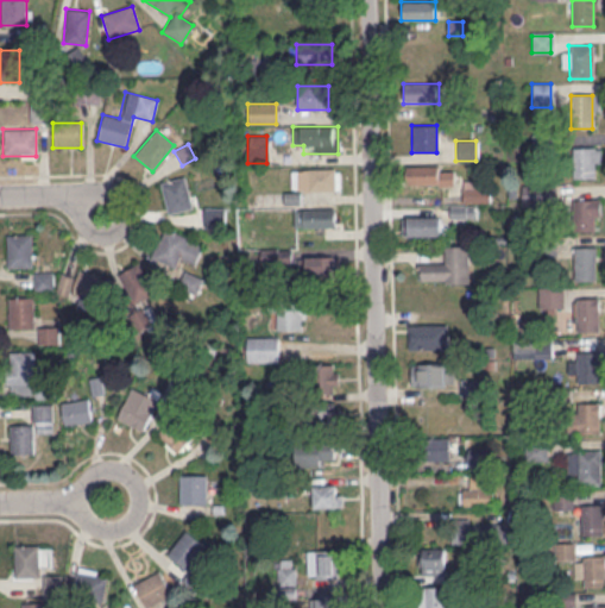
[(572,148),(593,146),(594,180),(573,180),(572,148)]
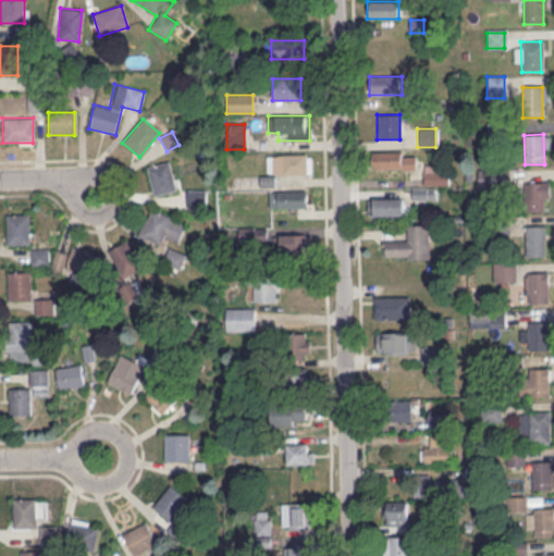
[(414,170),(413,151),(372,152),(372,170),(414,170)]
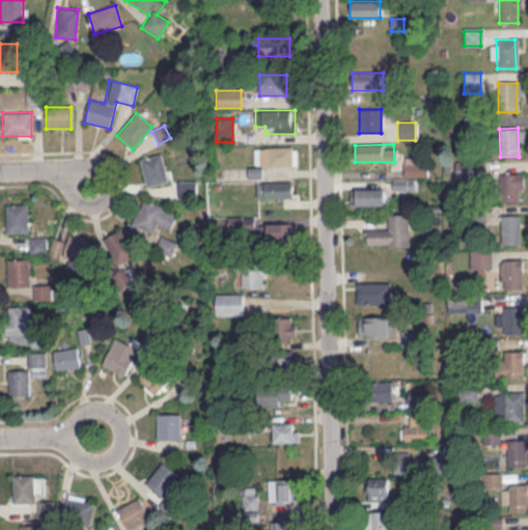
[(254,147),(254,167),(295,167),(295,147),(254,147)]
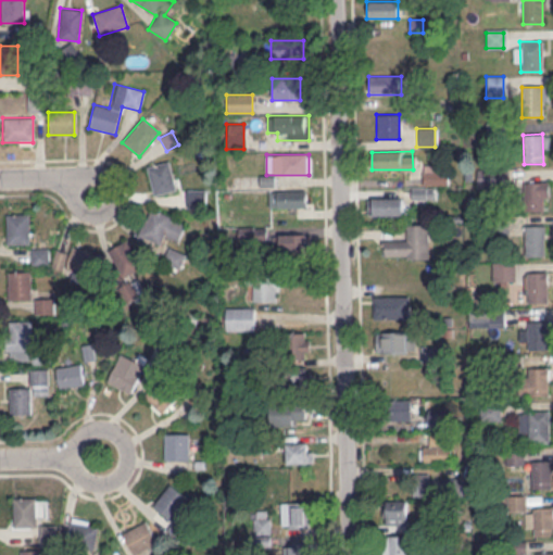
[(146,166),(152,196),(175,190),(168,162),(146,166)]
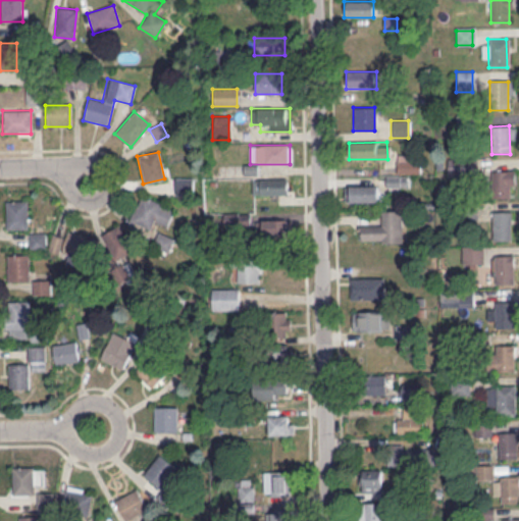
[(490,170),(509,169),(509,198),(490,199),(490,170)]
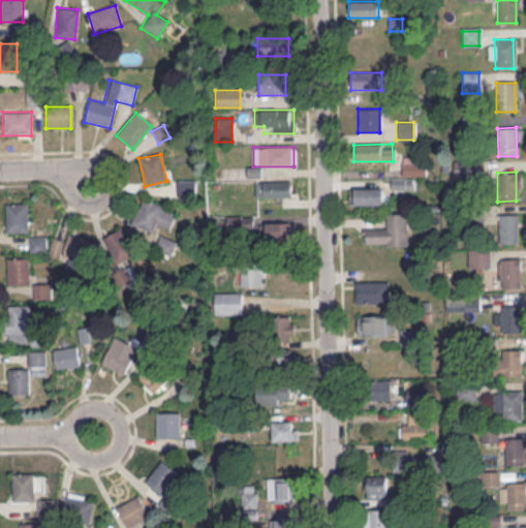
[(410,190),(410,179),(381,179),(381,189),(348,189),(348,206),(382,206),(382,189),(410,190)]
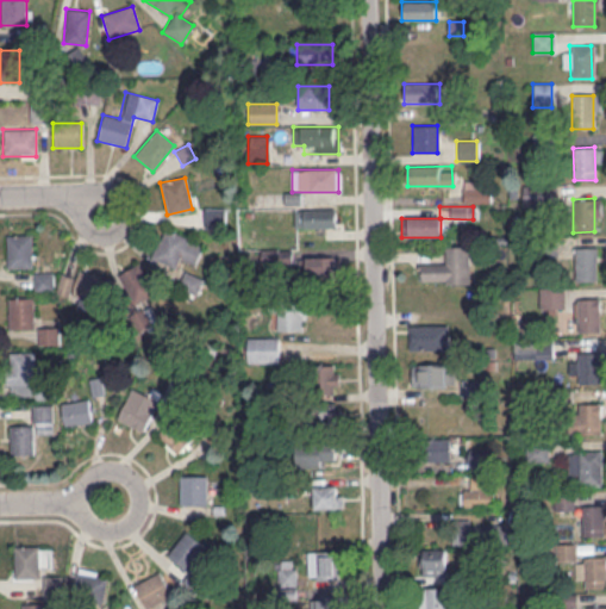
[(338,228),(338,209),(293,209),(293,228),(338,228)]
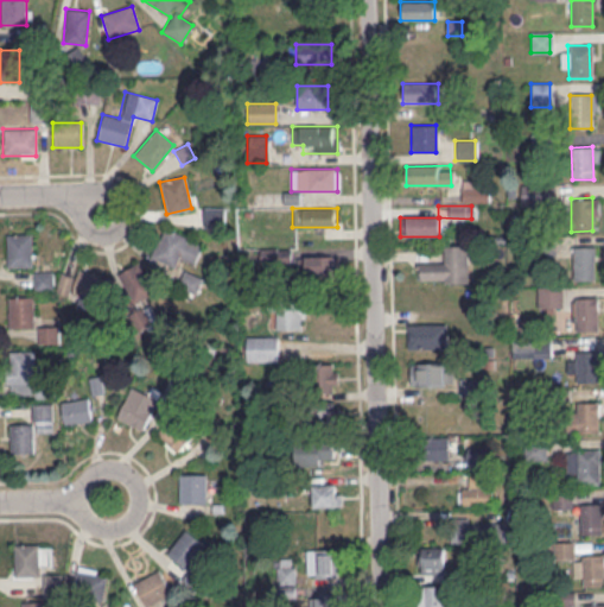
[(192,264),(202,246),(165,228),(151,257),(175,269),(179,258),(192,264)]
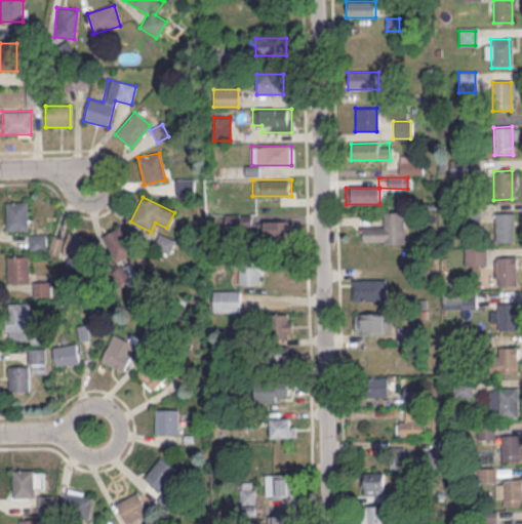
[(5,231),(28,231),(28,202),(5,202),(5,231)]
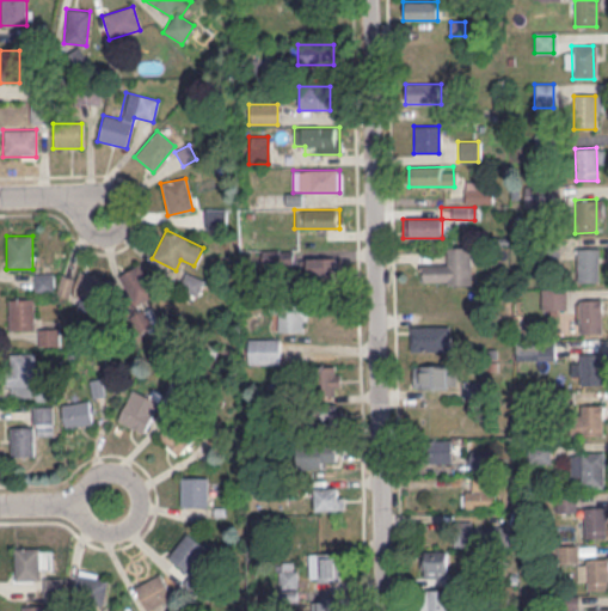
[(422,264),(422,285),(471,285),(471,248),(444,248),(444,264),(422,264)]
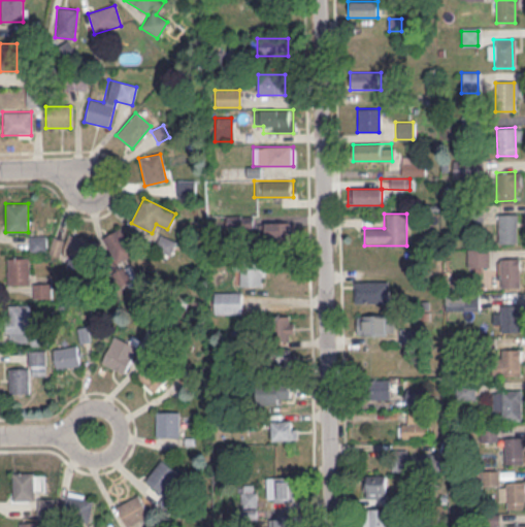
[(496,215),(515,215),(516,243),(497,243),(496,215)]
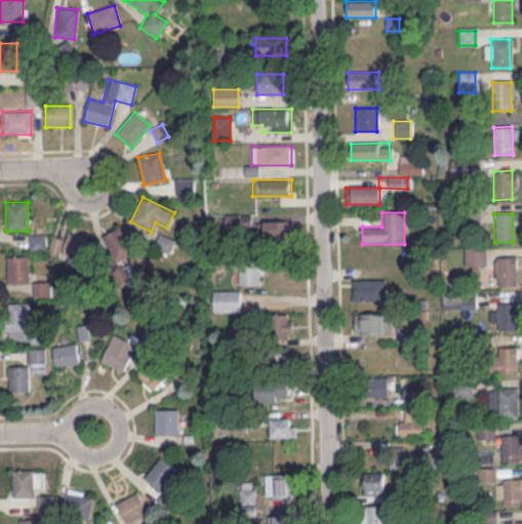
[(288,220),(263,220),(263,240),(288,240),(288,220)]
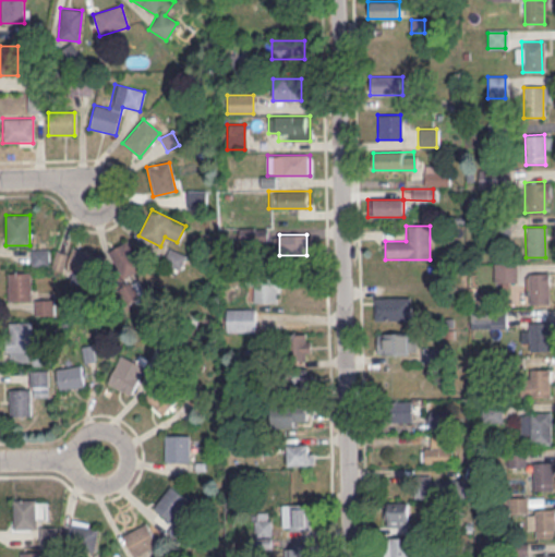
[(108,250),(121,279),(141,270),(128,241),(108,250)]
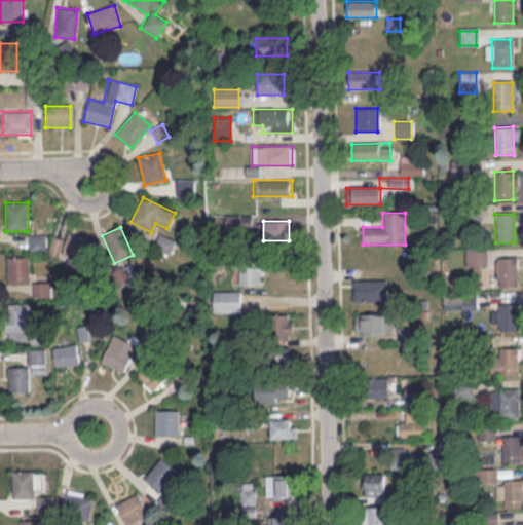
[(89,240),(66,233),(63,244),(53,241),(49,254),(82,264),(89,240)]
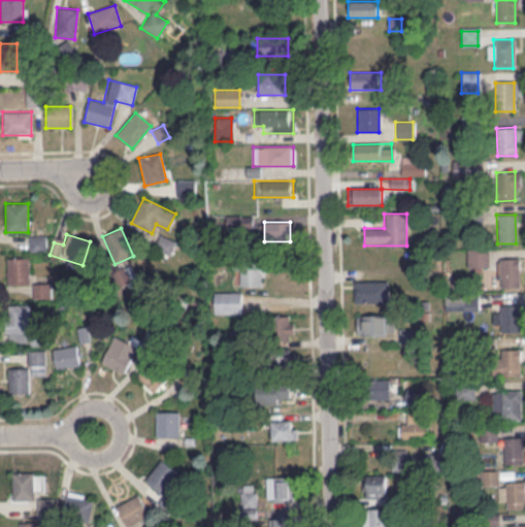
[(44,237),(28,237),(28,252),(44,252),(44,237)]
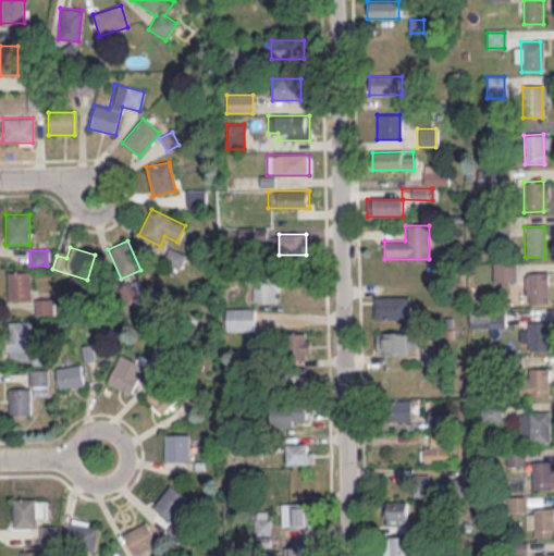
[(181,268),(184,254),(167,250),(164,264),(181,268)]
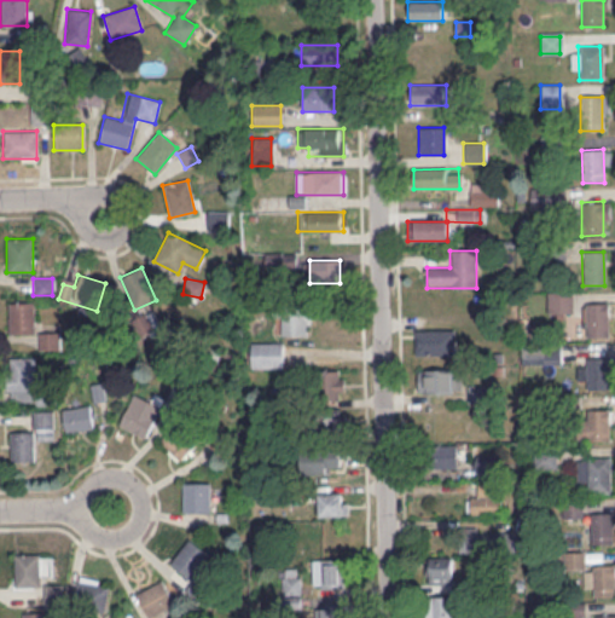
[(570,315),(570,292),(546,292),(546,315),(570,315)]
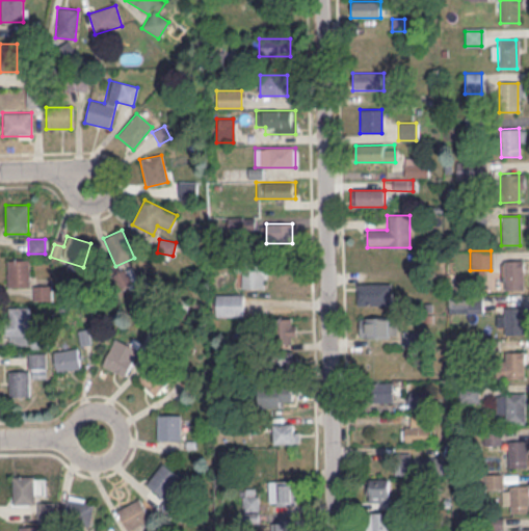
[(29,287),(29,260),(6,260),(6,287),(29,287)]
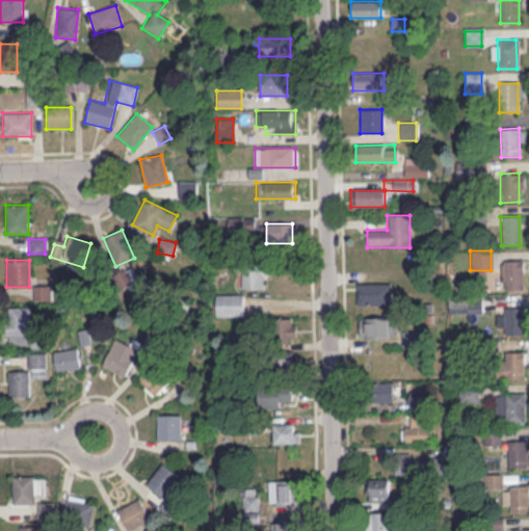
[(522,260),(504,260),(504,290),(522,290),(522,260)]
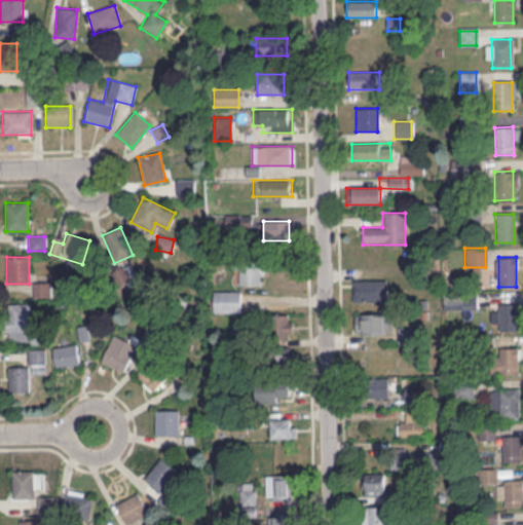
[(238,286),(262,286),(262,264),(238,264),(238,286)]
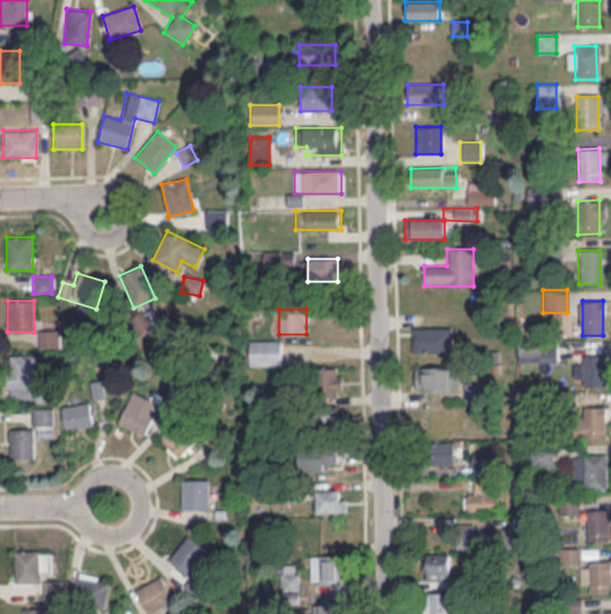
[(450,328),(411,328),(411,353),(450,353),(450,328)]
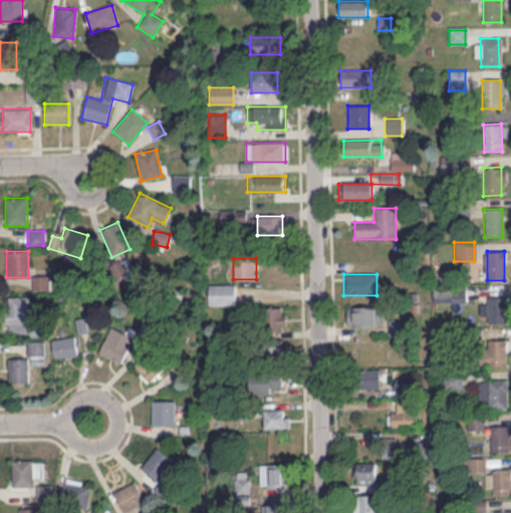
[(208,285),(208,305),(234,305),(234,285),(208,285)]
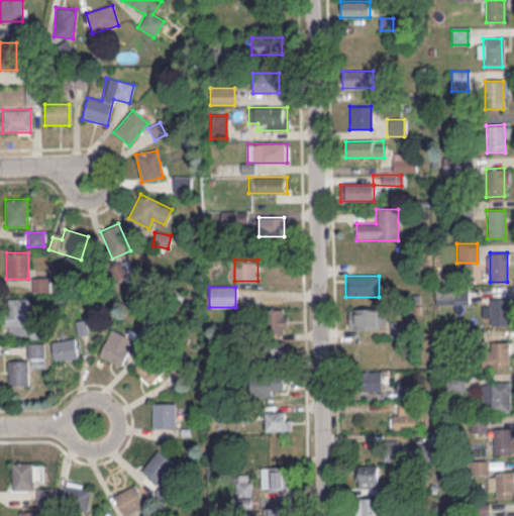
[(29,299),(6,299),(6,337),(42,337),(42,328),(29,328),(29,299)]
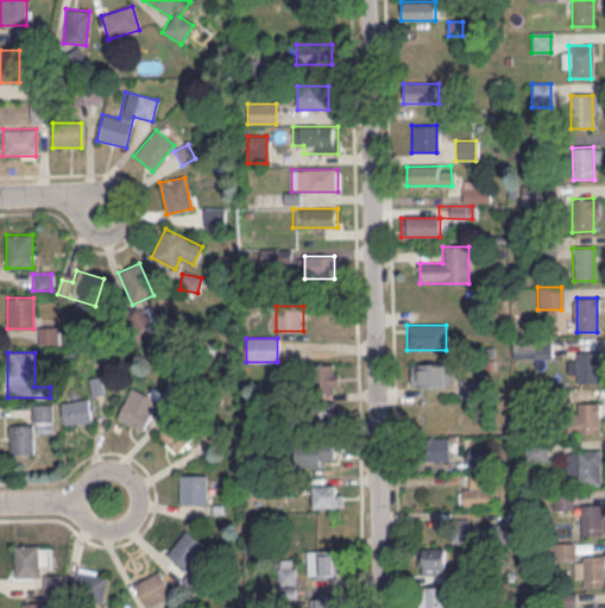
[(597,384),(597,352),(577,352),(577,384),(597,384)]
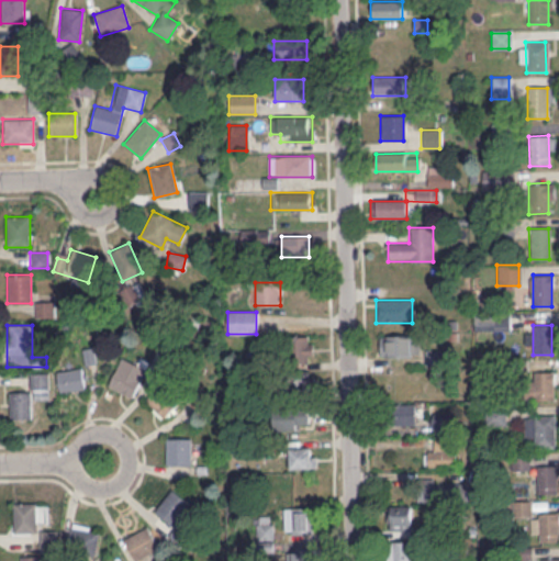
[(311,363),(311,336),(291,336),(291,363),(311,363)]
